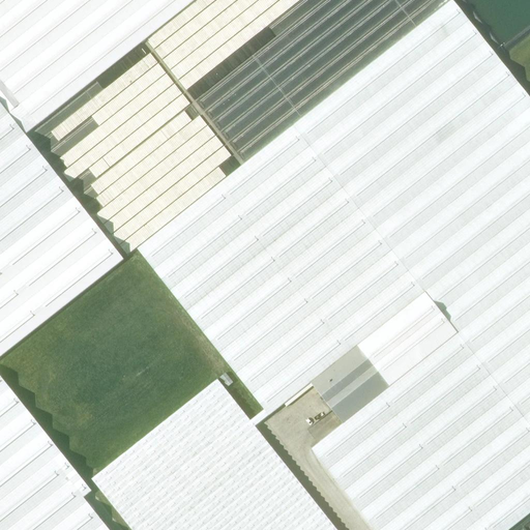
[(0,0),(0,102),(25,135),(194,0),(0,0)]
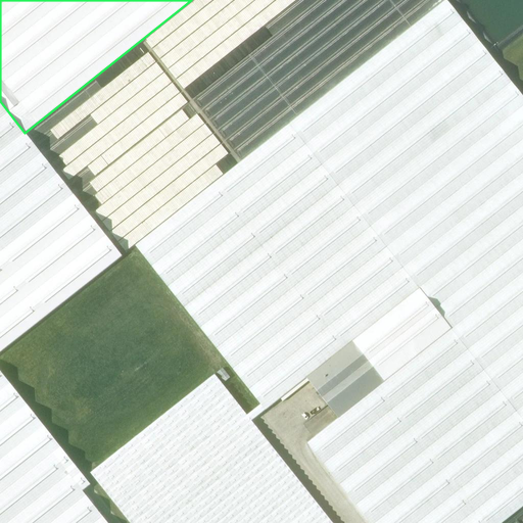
[(522,97),(491,58),(446,0),(135,245),(266,411),(305,380),(326,406),(337,419),(305,444),(368,522),(498,522),(522,505),(522,97)]
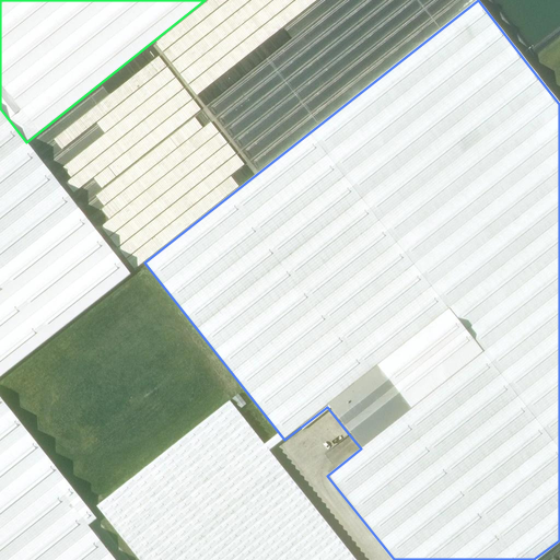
[(32,139),(135,266),(252,173),(150,46),(32,139)]
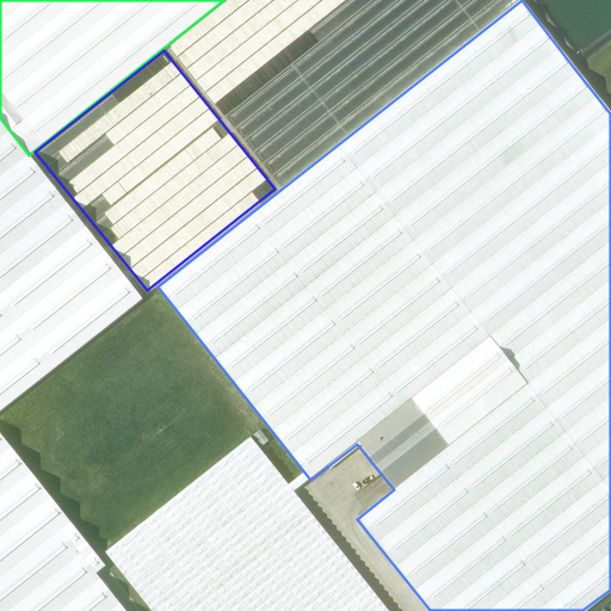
[(0,411),(142,298),(29,155),(0,118),(0,411)]
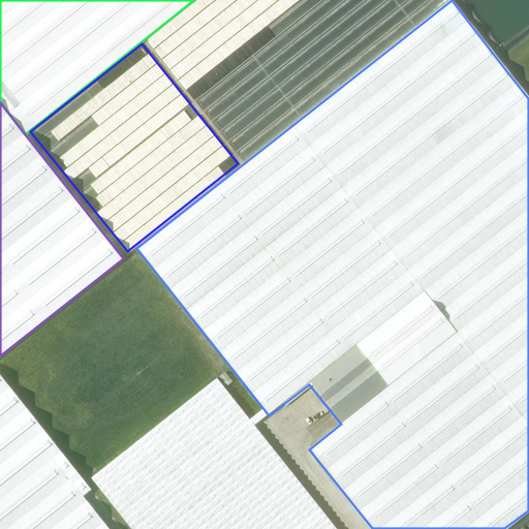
[(110,528),(84,497),(92,491),(0,373),(0,528),(110,528)]
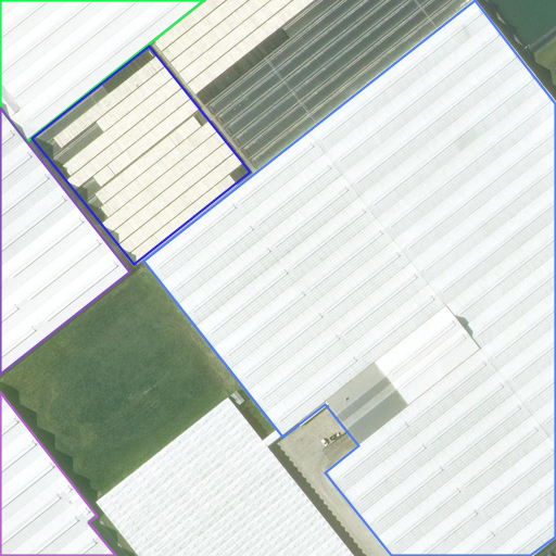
[(353,555),(280,464),(229,399),(97,503),(138,555),(353,555)]
